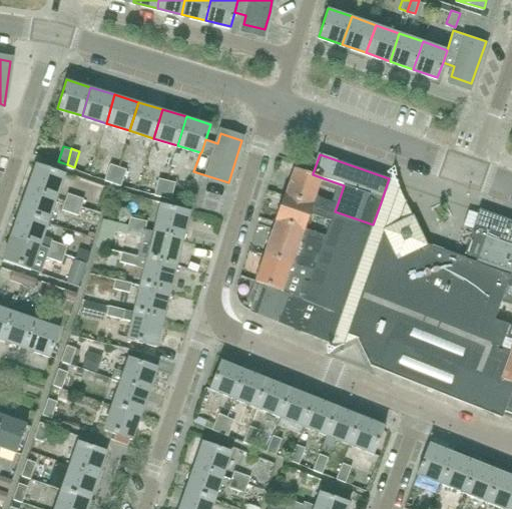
[(29,187),(56,196),(64,173),(37,162),(29,187)]
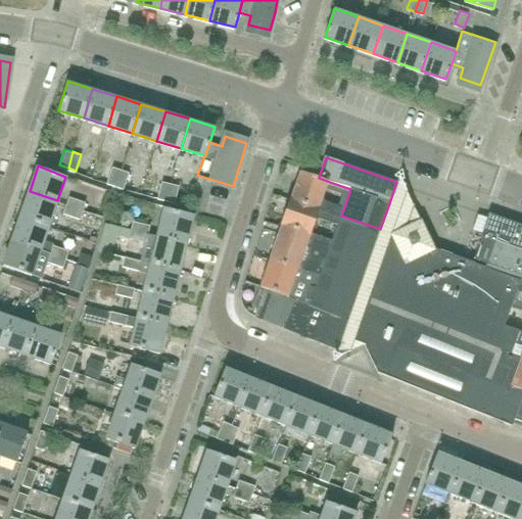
[(116,185),(122,169),(112,166),(107,182),(116,185)]
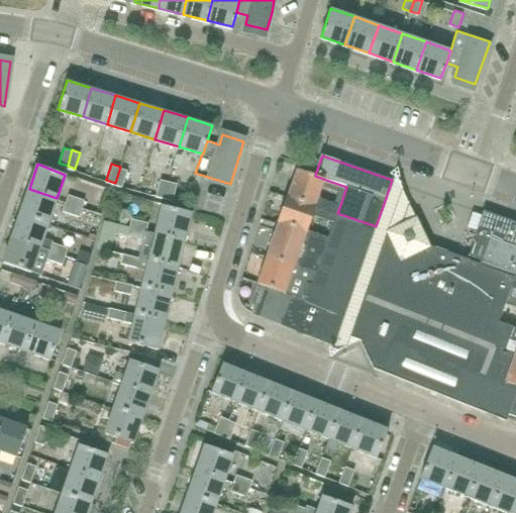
[(120,167),(115,183),(122,186),(127,170),(120,167)]
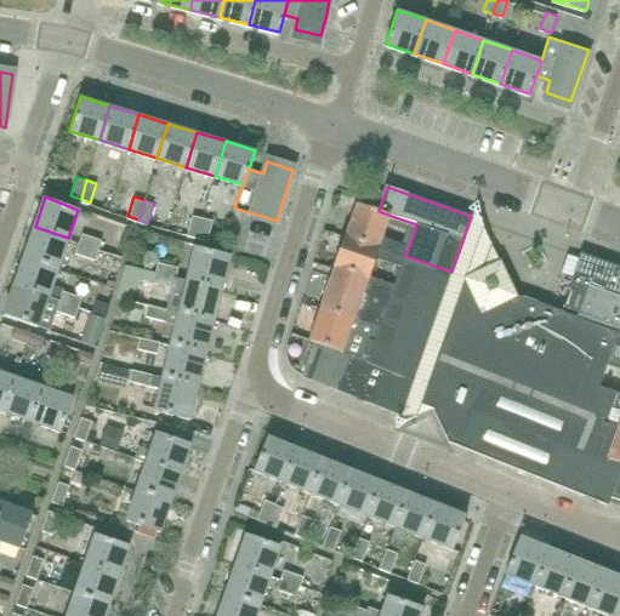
[(405,256),(409,246),(386,238),(382,233),(388,215),(379,211),(379,210),(357,203),(346,235),(405,256)]
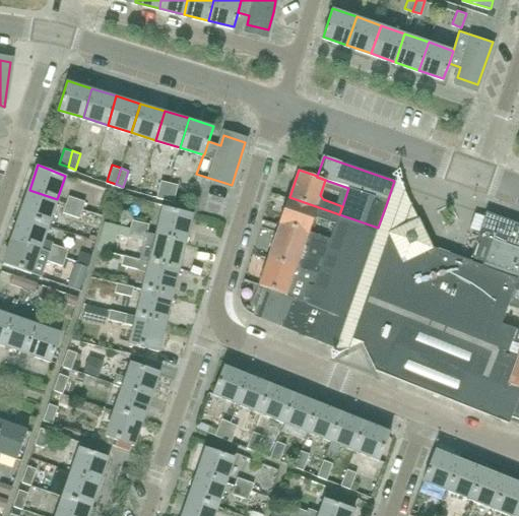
[(164,198),(169,182),(161,180),(157,196),(164,198)]
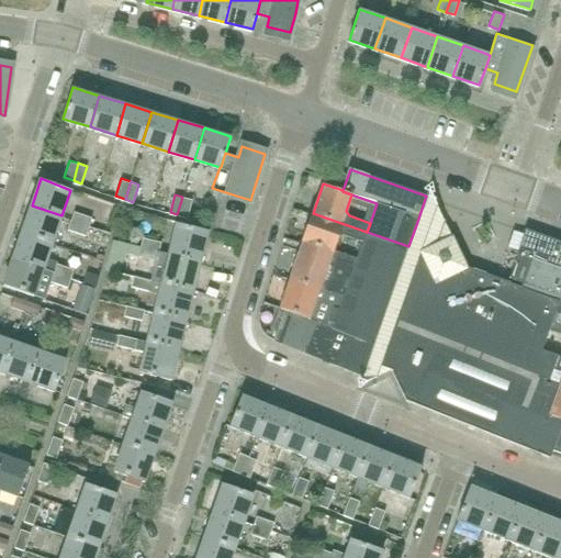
[(182,197),(177,214),(188,216),(192,199),(182,197)]
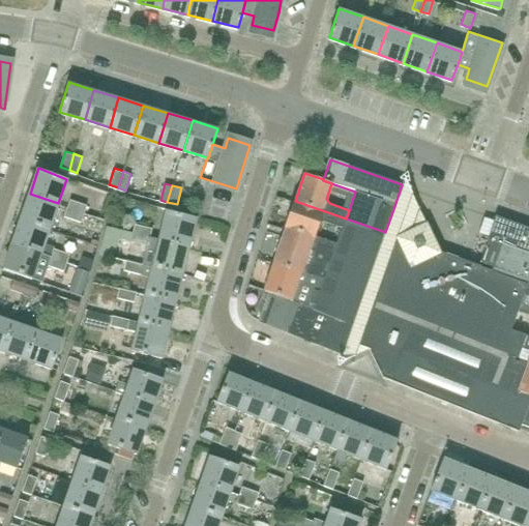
[(50,228),(58,203),(30,194),(21,217),(50,228)]
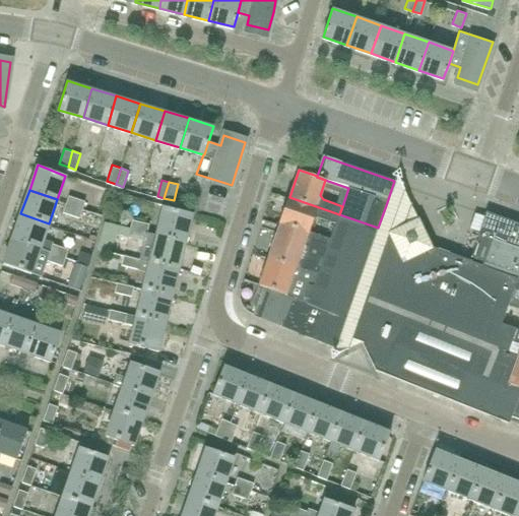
[(69,194),(66,203),(82,208),(85,200),(69,194)]
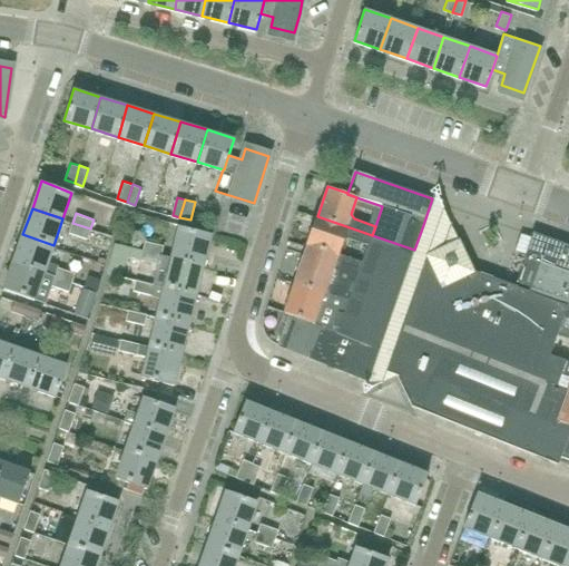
[(370,243),(372,235),(317,216),(307,245),(322,251),(320,257),(334,263),(339,251),(343,237),(349,236),(370,243)]
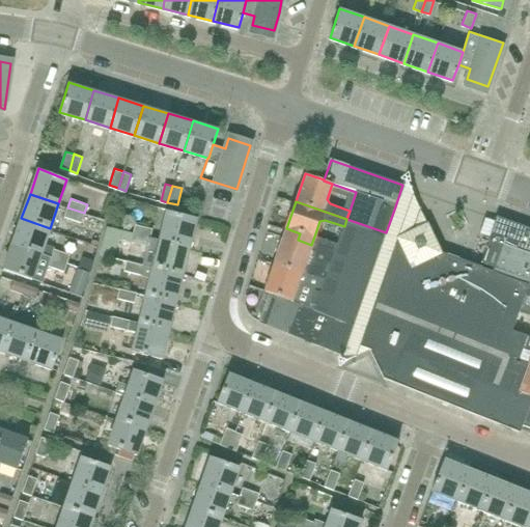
[(81,221),(84,213),(67,207),(64,215),(81,221)]
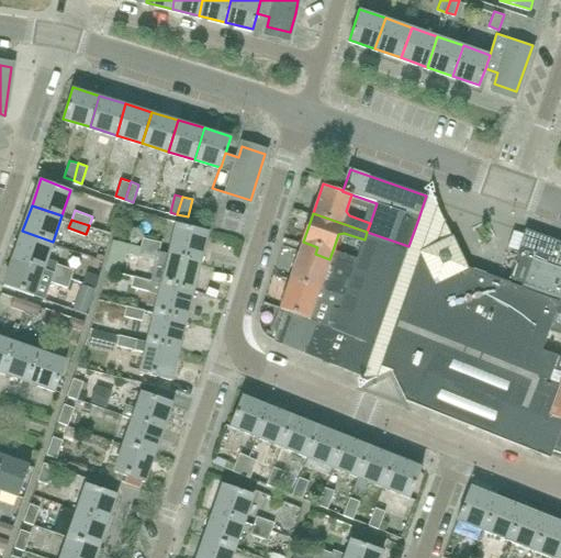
[(468,266),(452,235),(428,226),(417,222),(408,246),(367,232),(365,240),(358,256),(345,297),(338,294),(336,303),(341,305),(340,309),(334,308),(331,320),(335,322),(334,325),(334,326),(350,333),(338,363),(363,372),(369,359),(382,365),(393,369),(394,370),(393,372),(406,399),(550,456),(552,448),(560,450),(560,386),(554,383),(534,376),(540,355),(542,348),(550,327),(552,321),(560,300),(523,287),(509,282),(509,281),(468,266)]
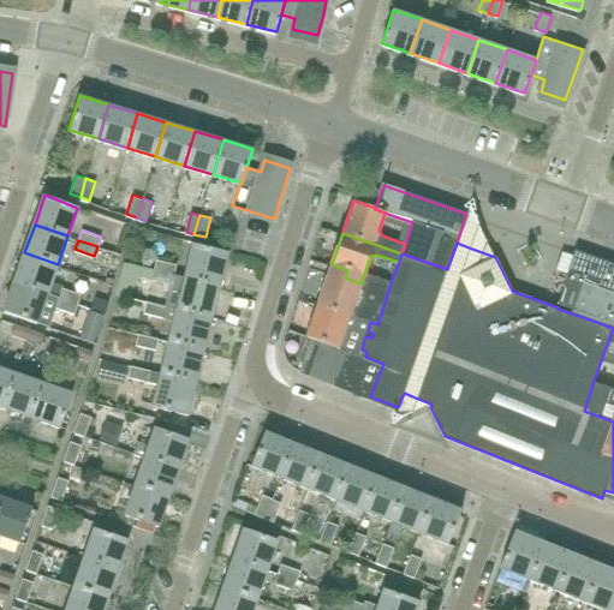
[(227,252),(210,247),(194,244),(185,276),(220,285),(227,252)]
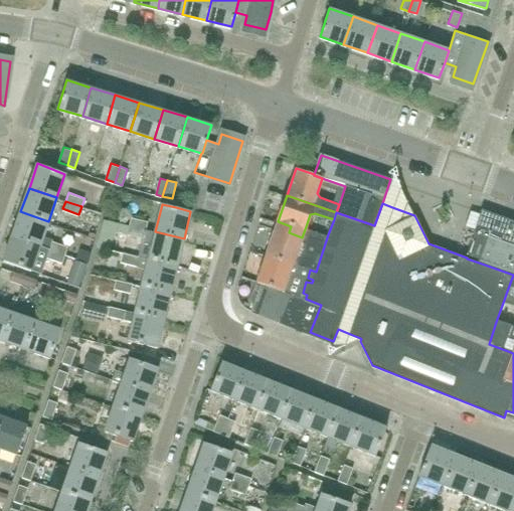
[(65,253),(68,245),(53,239),(58,224),(48,221),(20,211),(12,235),(65,253)]
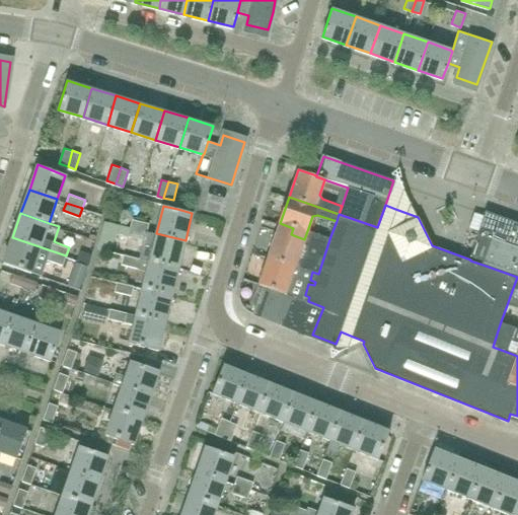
[(517,224),(487,213),(479,234),(517,247),(517,224)]
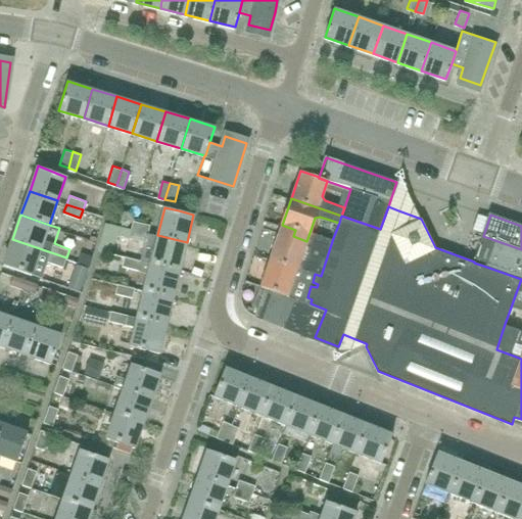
[(134,221),(132,228),(148,233),(150,225),(134,221)]
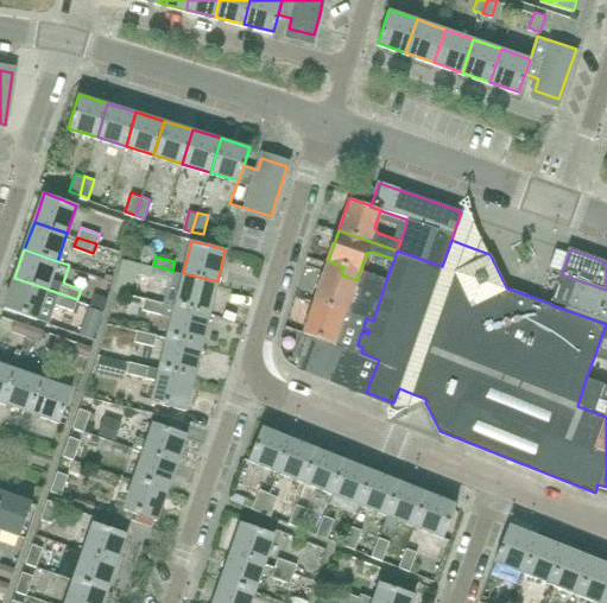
[(153,265),(122,258),(114,290),(131,293),(137,271),(170,279),(169,283),(179,286),(175,305),(209,313),(217,281),(183,273),(172,271),(153,265)]
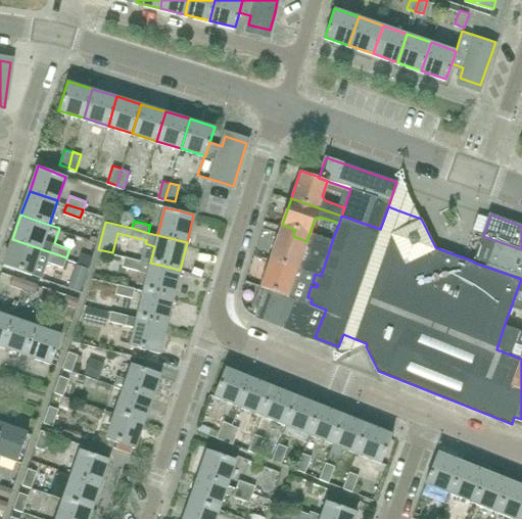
[(321,276),(333,238),(311,230),(306,241),(293,236),(280,232),(271,258),(315,274),(321,276)]
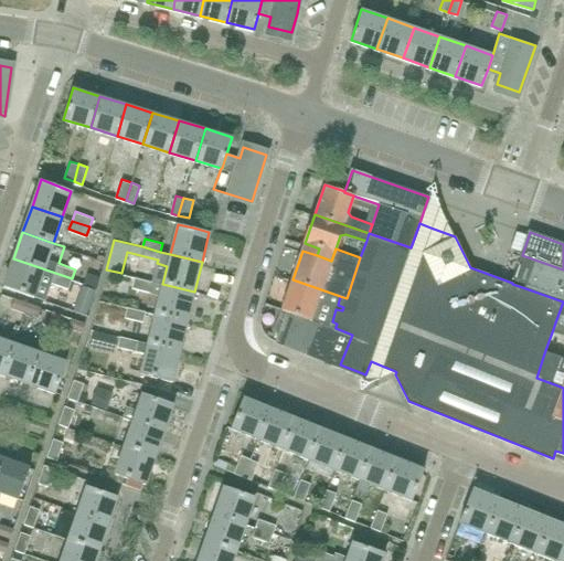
[(563,270),(522,255),(521,256),(522,256),(512,283),(512,284),(525,288),(563,302),(563,270)]
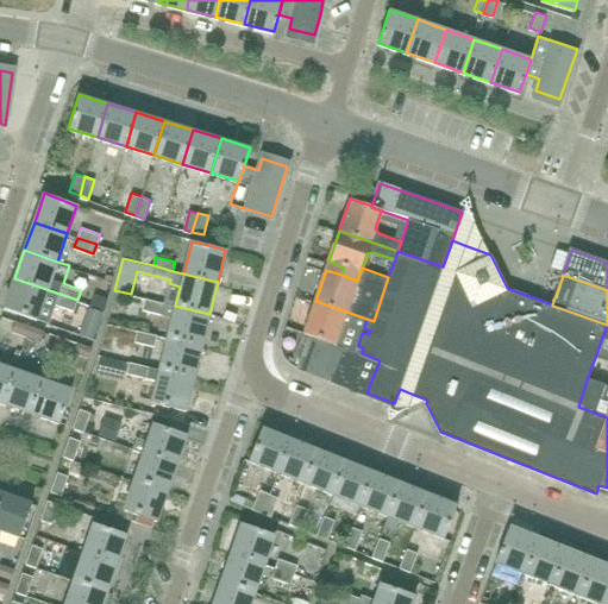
[(74,309),(77,300),(14,278),(5,307),(37,319),(43,301),(54,304),(55,302),(74,309)]
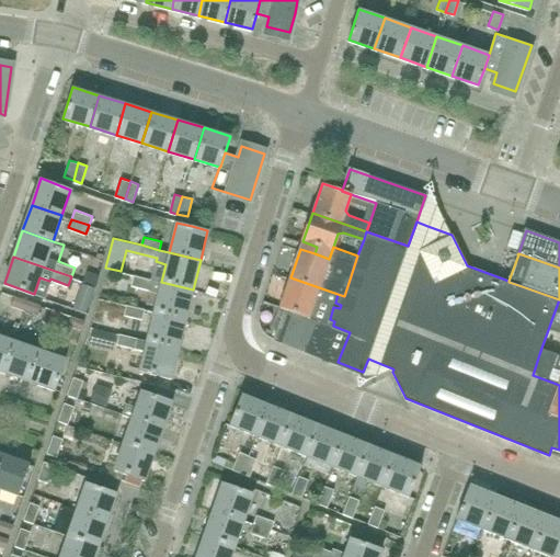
[(152,279),(150,279),(134,274),(132,285),(149,290),(152,279)]
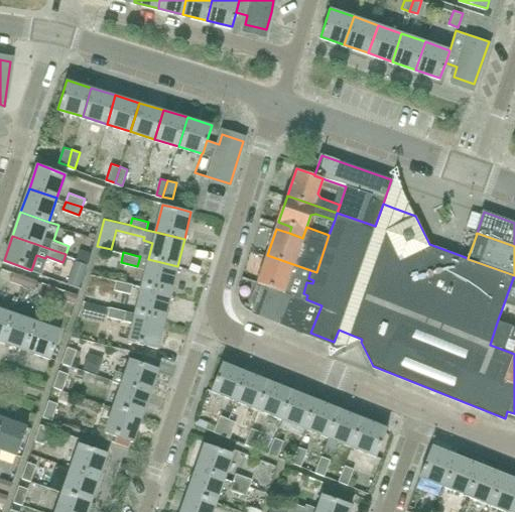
[(310,270),(267,255),(257,281),(269,285),(284,290),(289,274),(294,273),(308,278),(310,270)]
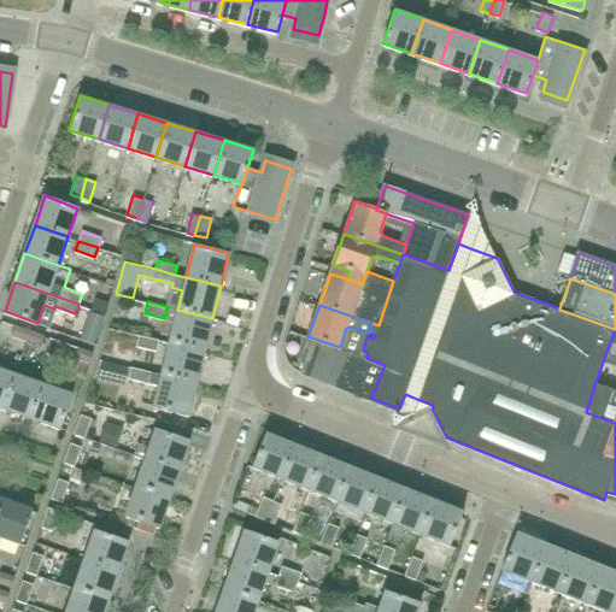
[(205,349),(212,318),(177,310),(170,341),(205,349)]
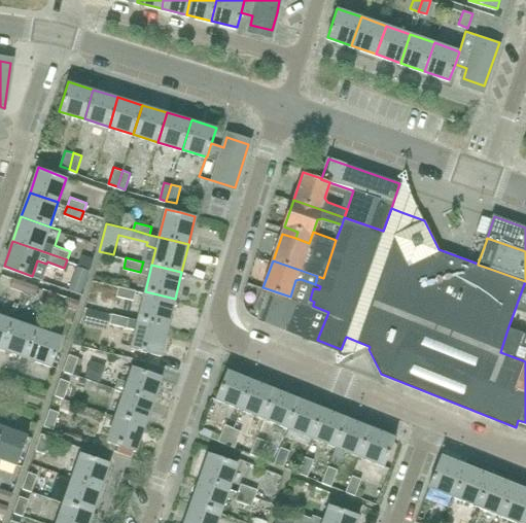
[(81,289),(85,278),(74,274),(70,285),(81,289)]
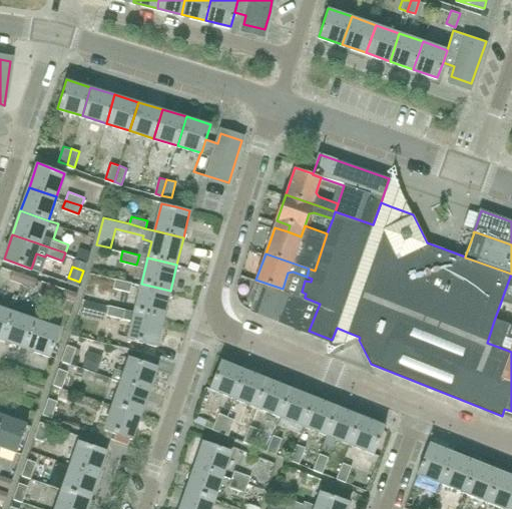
[(23,283),(26,275),(13,270),(11,278),(23,283)]
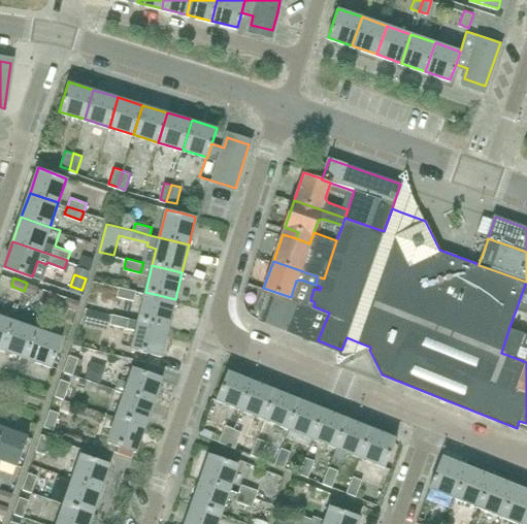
[(27,283),(24,291),(35,295),(38,287),(27,283)]
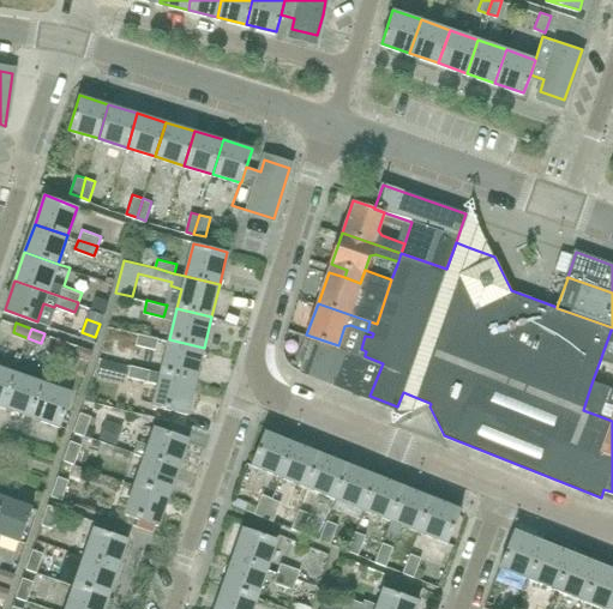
[(155,348),(158,337),(139,332),(136,343),(155,348)]
